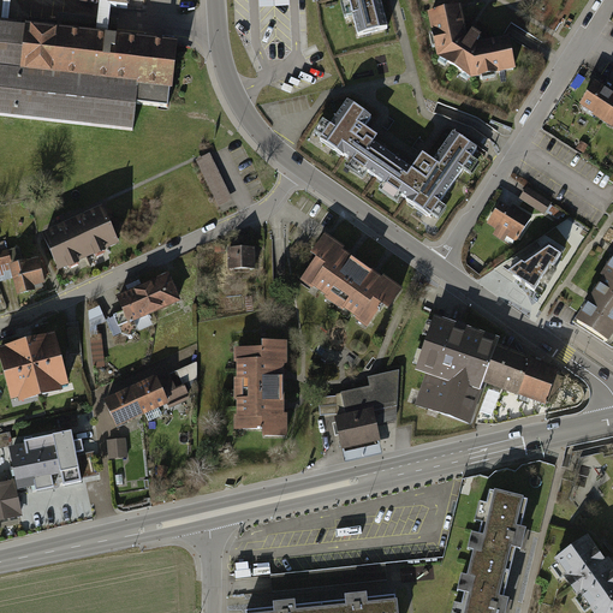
[(344,0),(352,35),(384,28),(376,0),(344,0)]
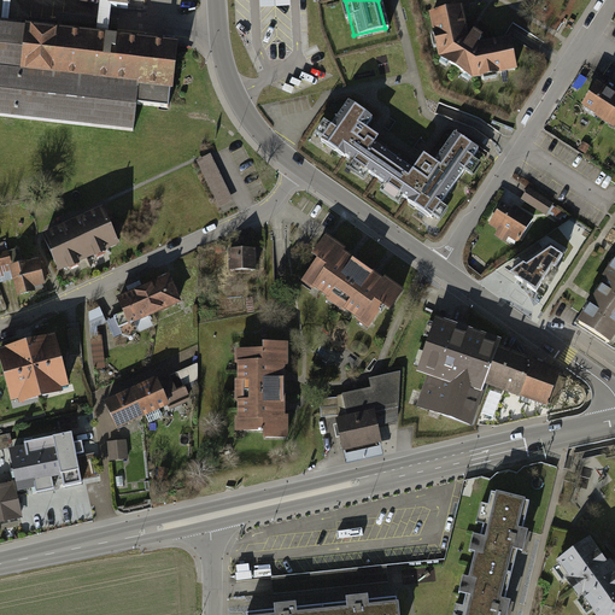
[(456,9),(426,17),(438,62),(468,78),(515,70),(507,37),(469,42),(456,9)]
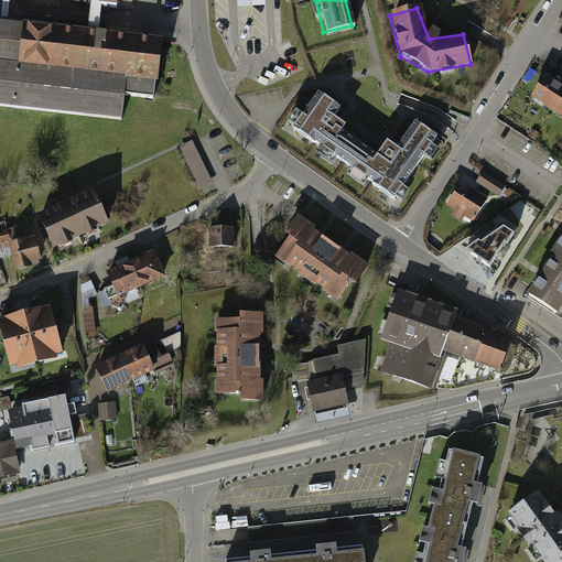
[(23,20),(14,107),(120,118),(122,94),(152,97),(154,78),(158,78),(162,34),(85,25),(86,14),(52,10),(52,18),(24,14),(23,20)]
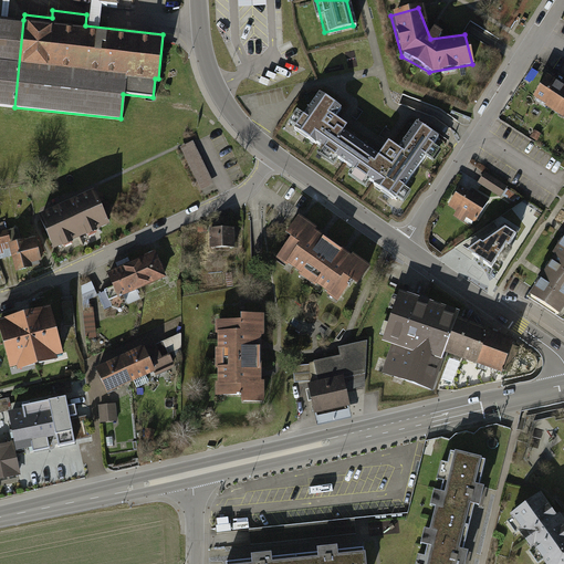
[(0,104),(14,107),(23,20),(0,17),(0,104)]
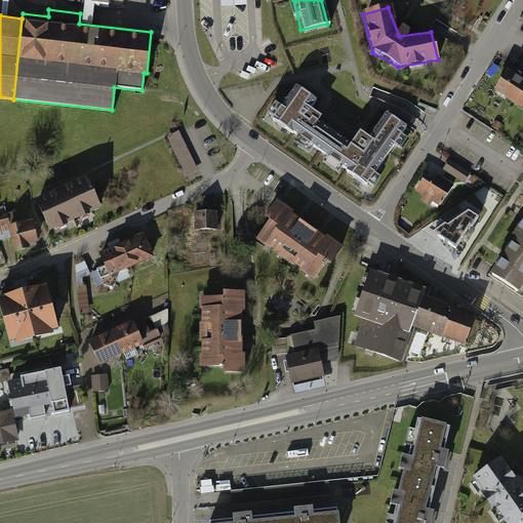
[(522,86),(522,80),(504,67),(488,88),(511,104),(522,86)]
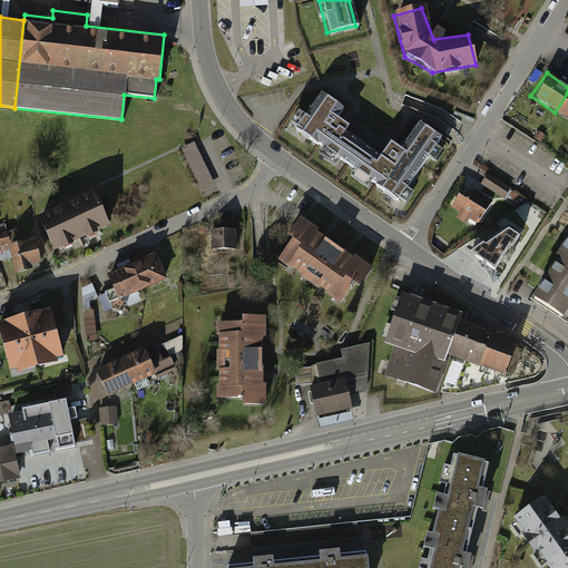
[(339,108),(317,94),(292,130),(314,145),(314,144),(342,163),(356,144),(340,133),(343,128),(331,119),(339,108)]
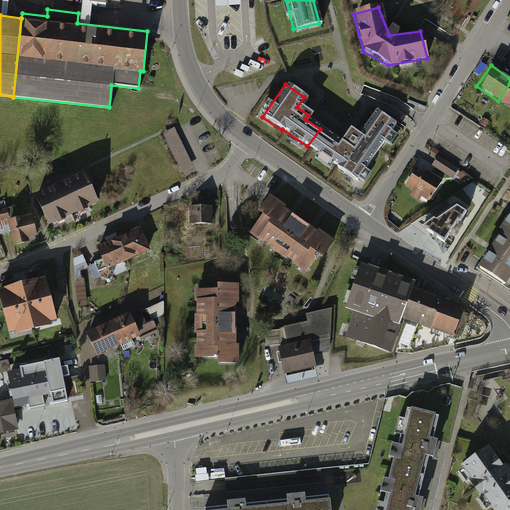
[(509,84),(498,101),(509,109),(509,84)]
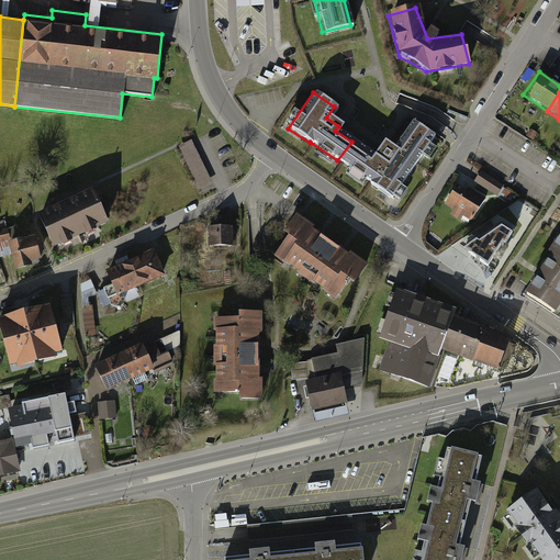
[(372,157),(351,142),(337,160),(368,181),(366,183),(389,199),(432,136),(411,122),(392,149),(382,143),(372,157)]
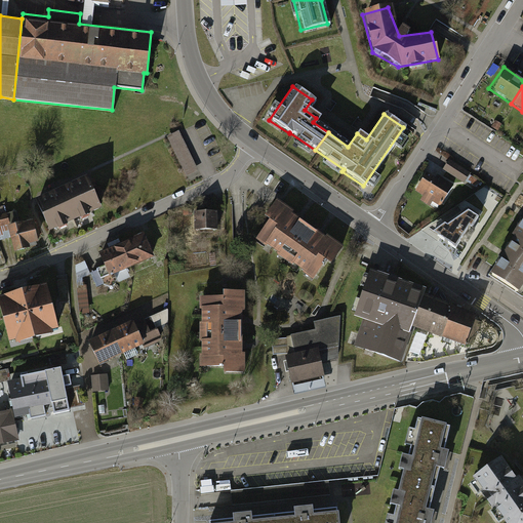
[(166,136),(185,174),(197,169),(178,131),(166,136)]
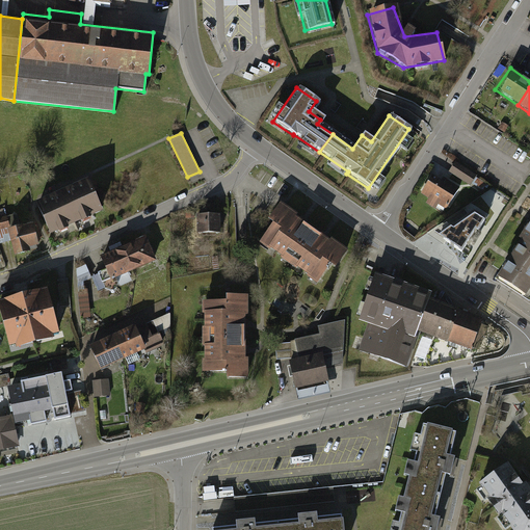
[(476,174),(455,160),(449,171),(470,184),(476,174)]
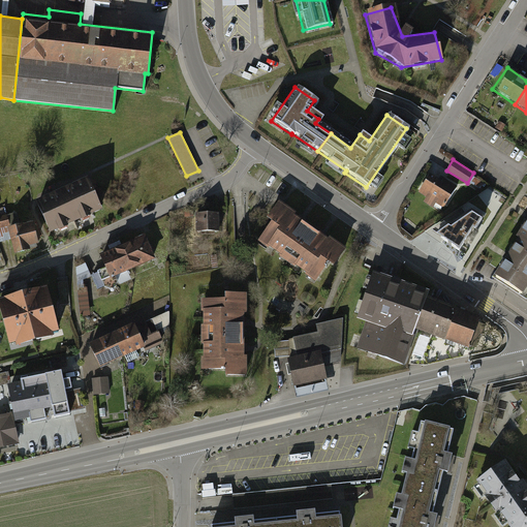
[(89,176),(35,198),(49,230),(102,207),(89,176)]
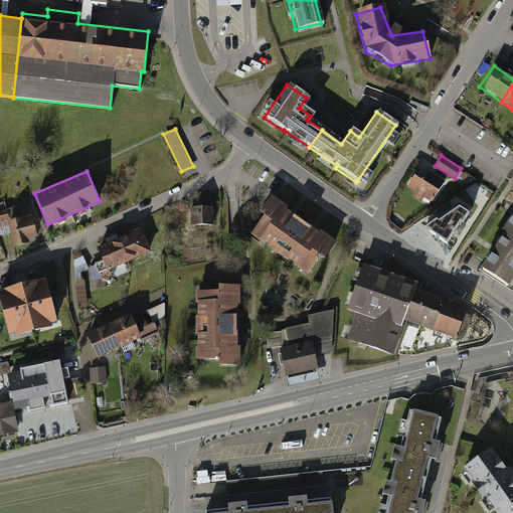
[(423,171),(411,189),(432,202),(444,184),(423,171)]
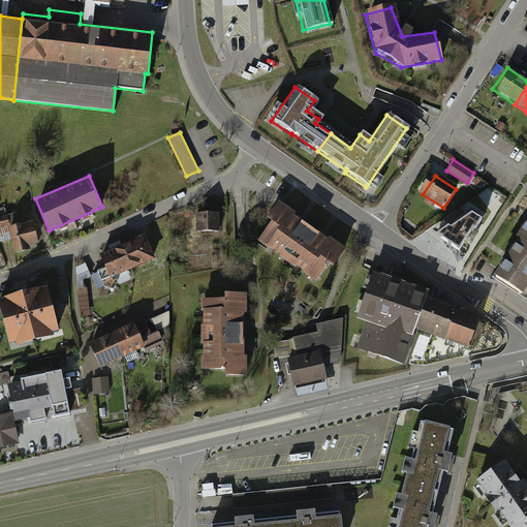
[(279,256),(286,261),(312,225),(300,217),(301,215),(279,200),(268,217),(272,220),(257,241),(268,248),(270,246),(280,253),(279,256)]
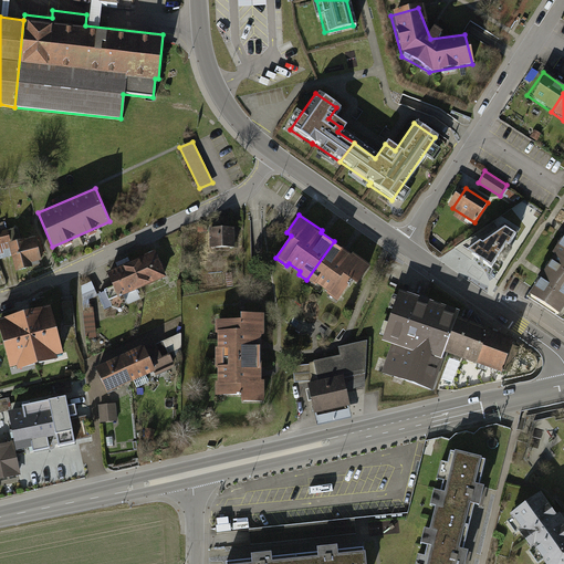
[(563,227),(551,248),(563,254),(563,227)]
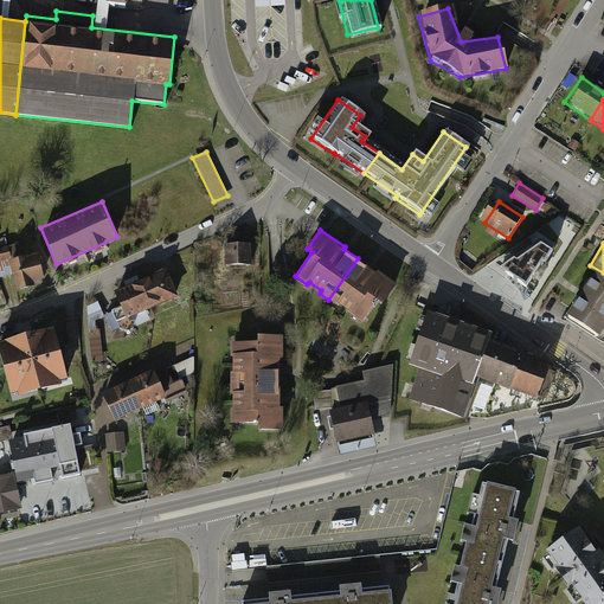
[(6,245),(0,246),(0,259),(10,257),(6,245)]
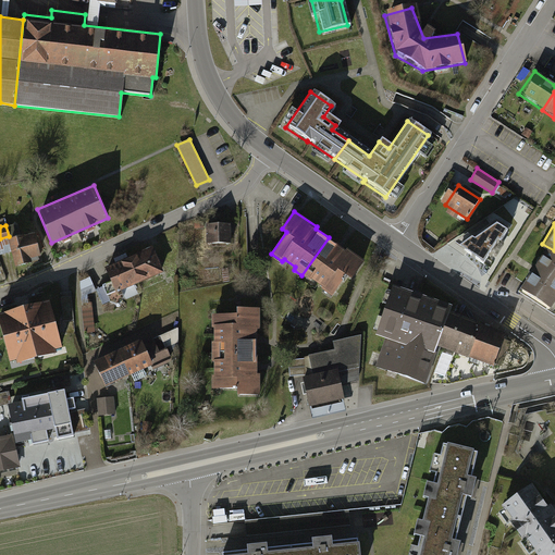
[(207,226),(208,244),(232,243),(231,225),(207,226)]
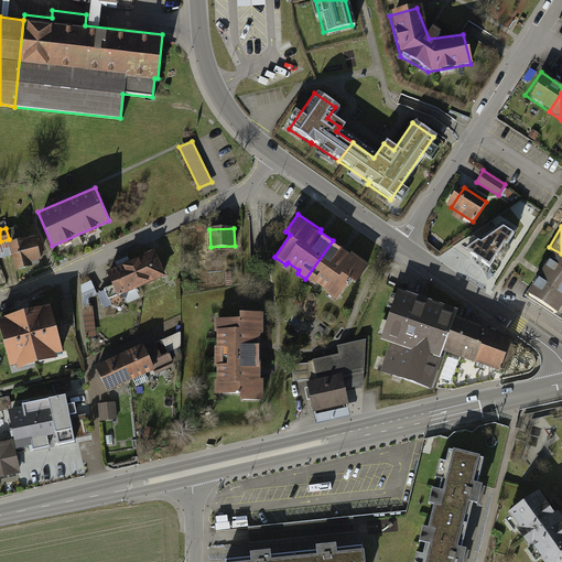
[(23,237),(7,241),(15,270),(19,269),(43,262),(35,236),(24,239),(23,237)]
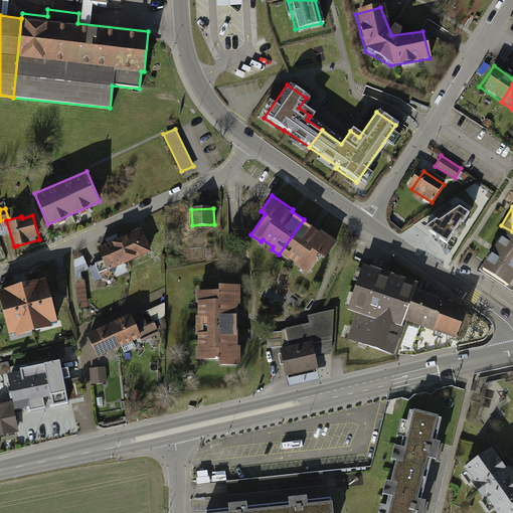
[(431,216),(417,235),(437,248),(447,235),(452,239),(462,224),(449,215),(443,224),(431,216)]
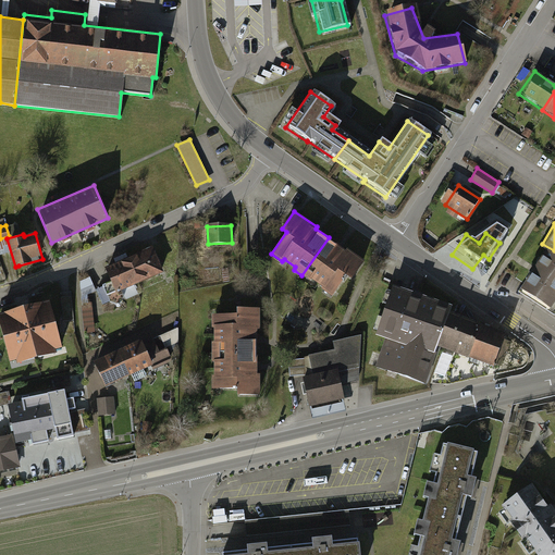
[(345,249),(329,237),(301,275),(309,281),(311,279),(322,286),(321,288),(332,296),(347,275),(352,279),(365,261),(346,248),(345,249)]
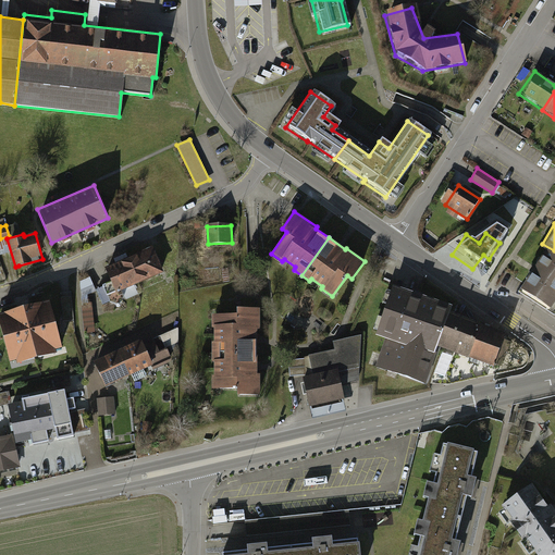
[(554,250),(542,244),(520,279),(554,298),(554,296),(554,250)]
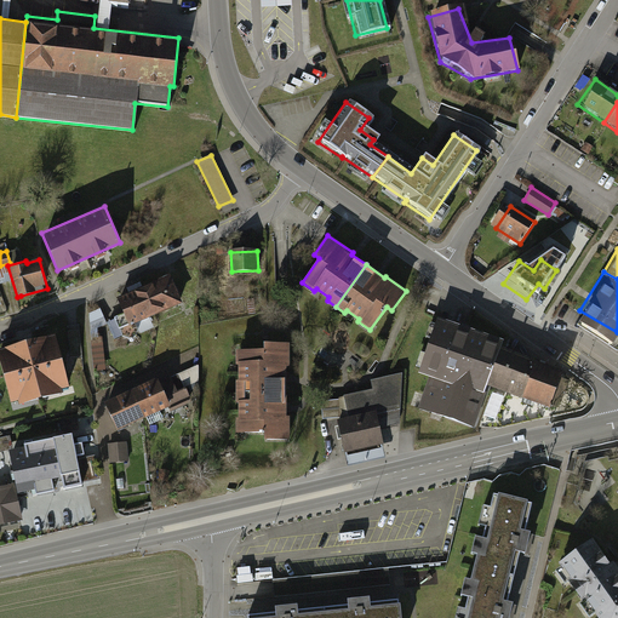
[(166,276),(142,286),(154,316),(179,305),(166,276)]
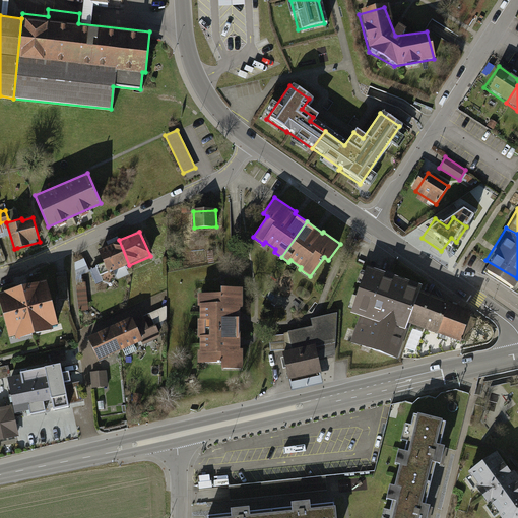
[(119,240),(98,249),(109,273),(129,265),(119,240)]
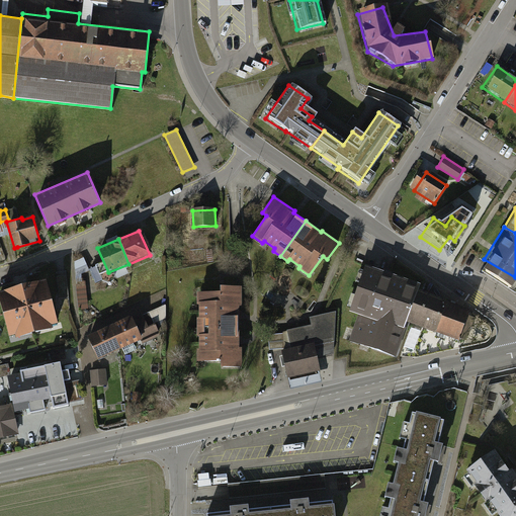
[(78,274),(89,270),(85,260),(74,265),(78,274)]
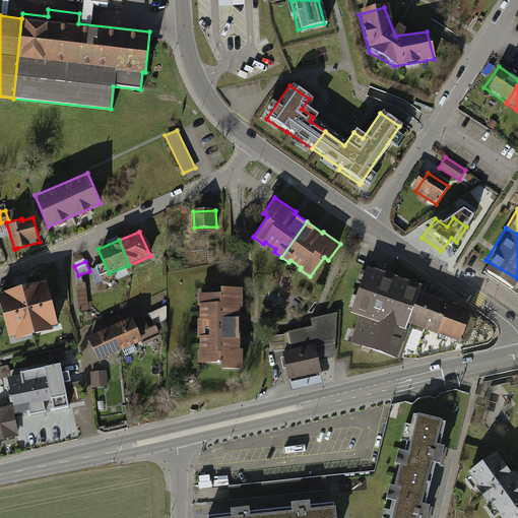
[(394,355),(406,321),(416,293),(398,285),(400,280),(366,268),(350,310),(361,313),(350,340),(394,355)]
